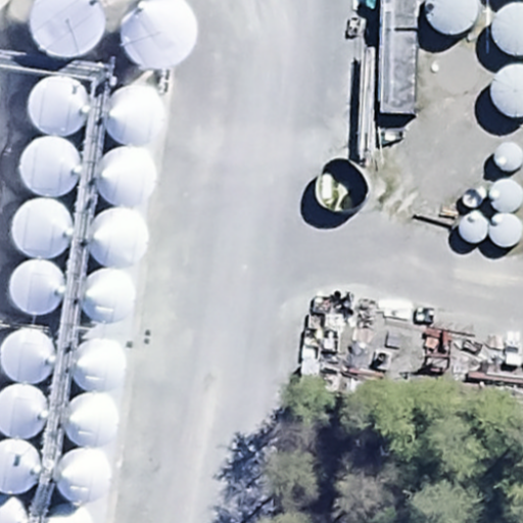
[(68,59),(81,56),(92,49),(100,39),(104,27),(104,14),(100,3),(98,0),(33,0),(31,4),(28,17),(29,31),(34,42),(43,51),(55,57),(68,59)]
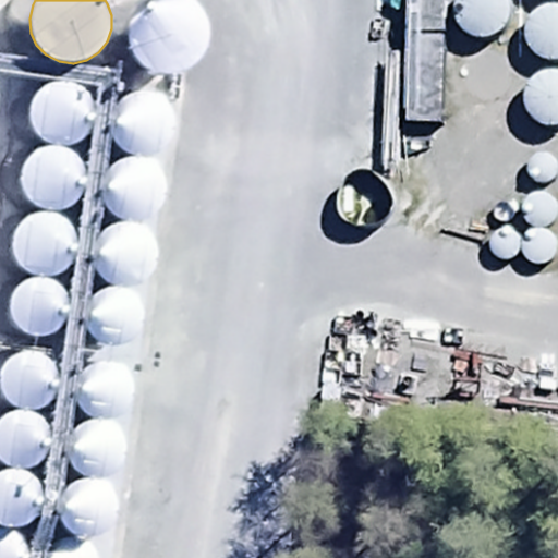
[(172,75),(186,72),(198,65),(207,53),(210,41),(211,28),(207,15),(199,5),(191,0),(148,0),(140,7),(133,17),(129,32),(131,46),(136,58),(146,68),(158,74),(172,75)]
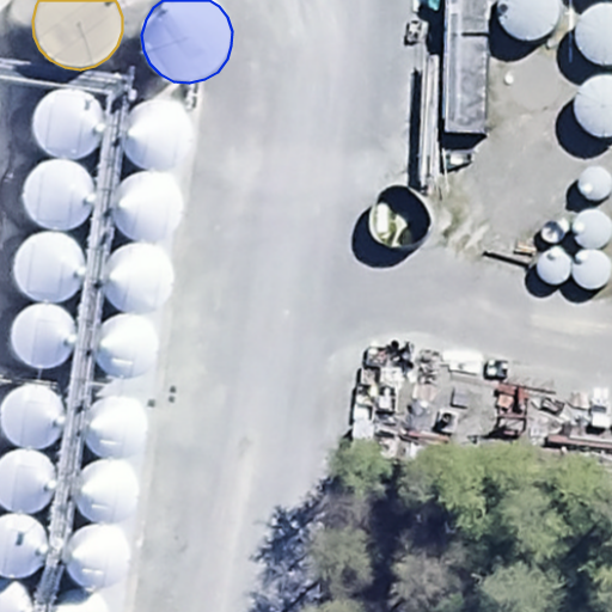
[(528,41),(539,38),(548,32),(555,24),(558,14),(558,5),(556,0),(496,0),(495,7),(496,18),(501,28),(508,35),(518,40),(528,41)]
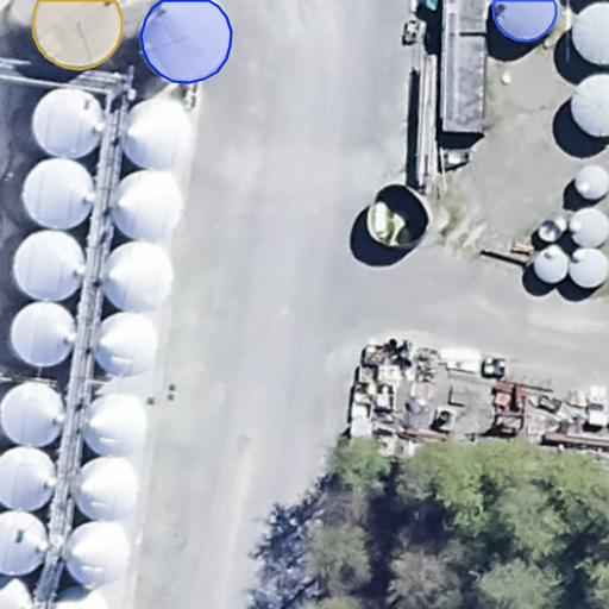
[(606,67),(608,64),(608,4),(597,4),(588,7),(579,13),(575,22),(572,32),(572,43),(577,52),(585,61),(595,66),(606,67)]
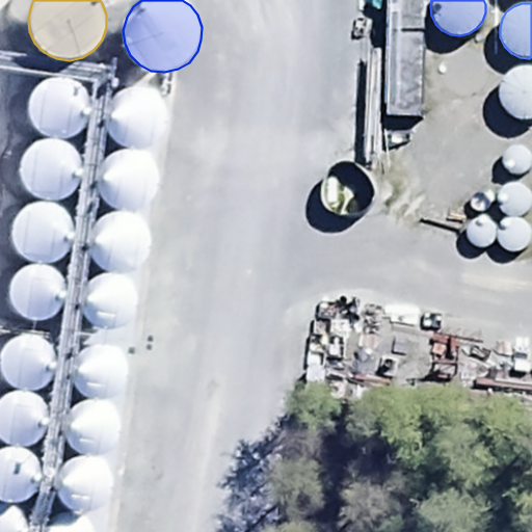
[(528,122),(531,121),(531,67),(530,67),(522,68),(513,71),(506,76),(502,83),(499,92),(500,102),(504,110),(510,116),(519,121),(528,122)]
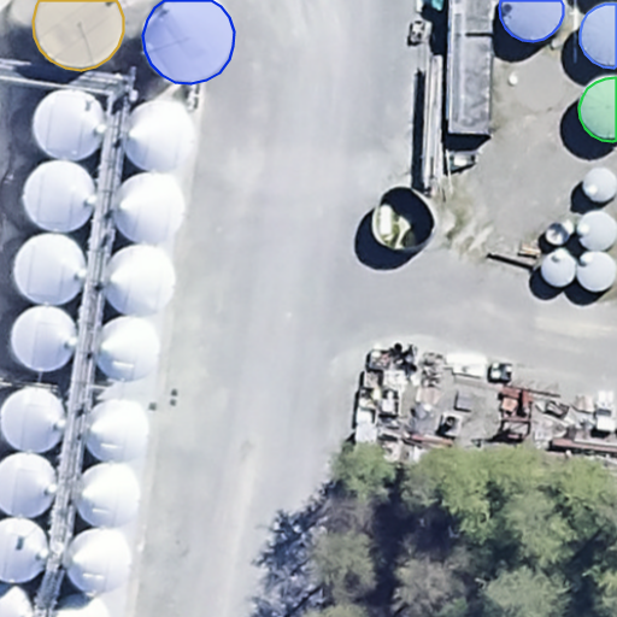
[(71,163),(82,160),(92,154),(99,145),(103,134),(103,123),(99,113),(93,104),(84,98),(74,94),(63,95),(52,99),(43,105),(37,115),(34,125),(35,137),(40,148),(48,157),(59,162),(71,163)]
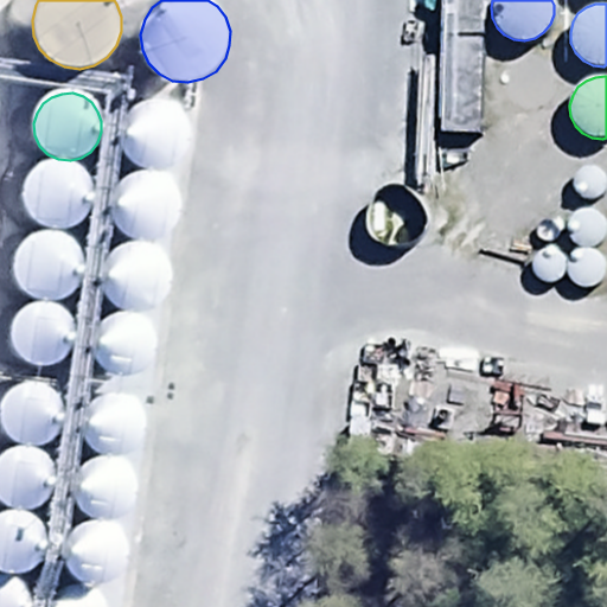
[(158,171),(168,167),(179,161),(186,152),(190,141),(190,131),(186,120),(179,112),(171,104),(160,102),(148,102),(139,106),(129,113),(123,122),(121,133),(122,145),(127,155),(135,164),(146,170),(158,171)]
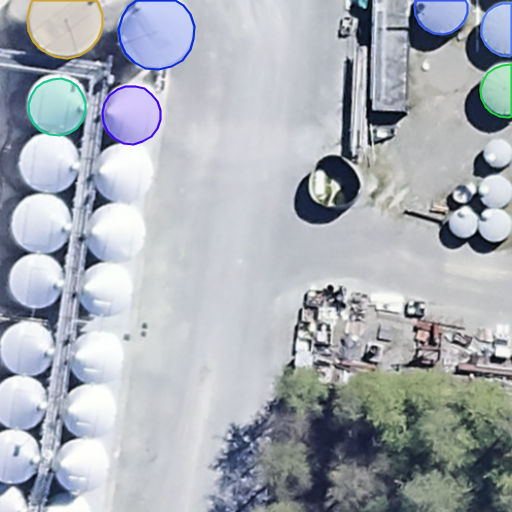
[(50,193),(60,190),(68,185),(74,178),(77,169),(77,160),(74,151),(69,144),(61,138),(53,136),(43,136),(35,139),(28,145),(23,152),(20,162),(21,172),(25,180),(32,187),(41,192),(50,193)]
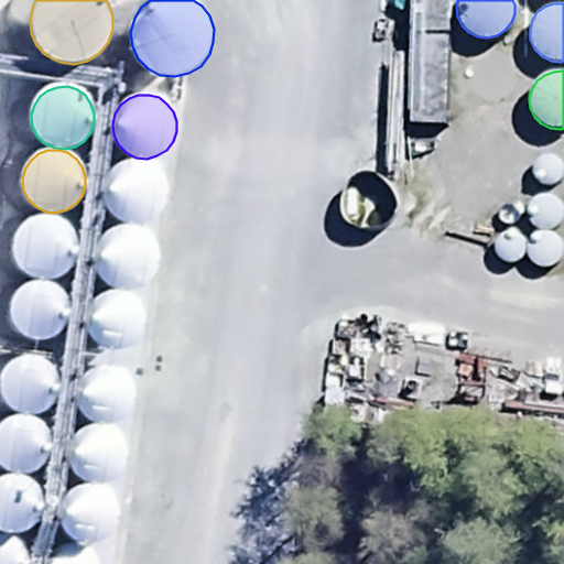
[(550,184),(553,183),(557,180),(560,176),(562,173),(562,169),(560,164),(557,161),(554,159),(550,158),(546,158),(542,159),(539,161),(537,165),(535,170),(535,174),(538,177),(541,181),(544,183),(550,184)]
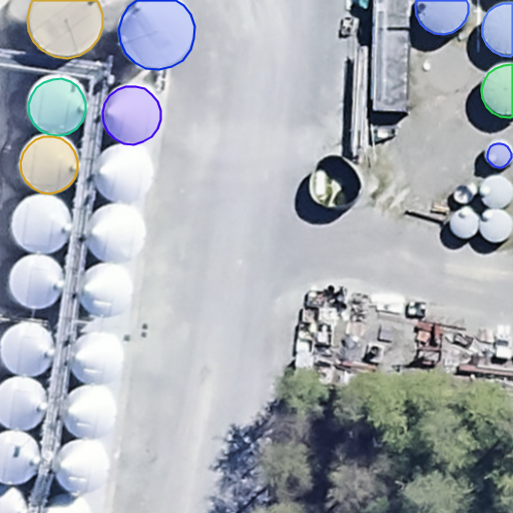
[(126,204),(135,202),(140,199),(144,197),(150,189),(153,180),(153,171),(150,162),(144,154),(137,149),(128,146),(118,146),(110,150),(102,155),(97,163),(95,173),(96,183),(100,192),(107,199),(116,203),(126,204)]
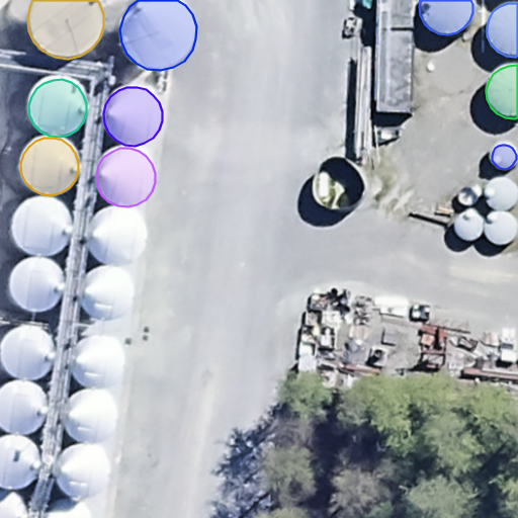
[(503,210),(508,209),(513,206),(517,201),(517,197),(517,189),(517,186),(514,182),(509,179),(504,177),(499,177),(494,179),(489,182),(487,187),(485,192),(486,198),(488,203),(492,207),(497,210),(503,210)]
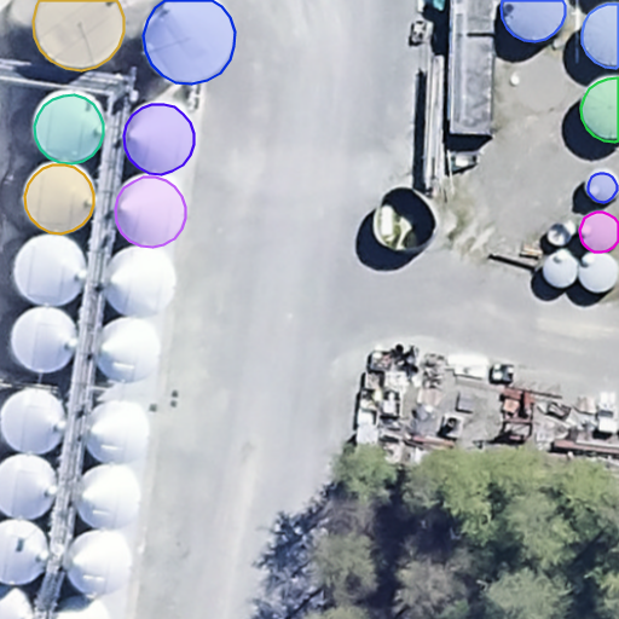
[(52,306),(63,304),(74,298),(81,288),(85,277),(85,266),(81,255),(75,246),(65,239),(55,236),(44,236),(33,241),(24,247),(17,256),(15,268),(16,281),(21,291),(29,300),(40,305),(52,306)]
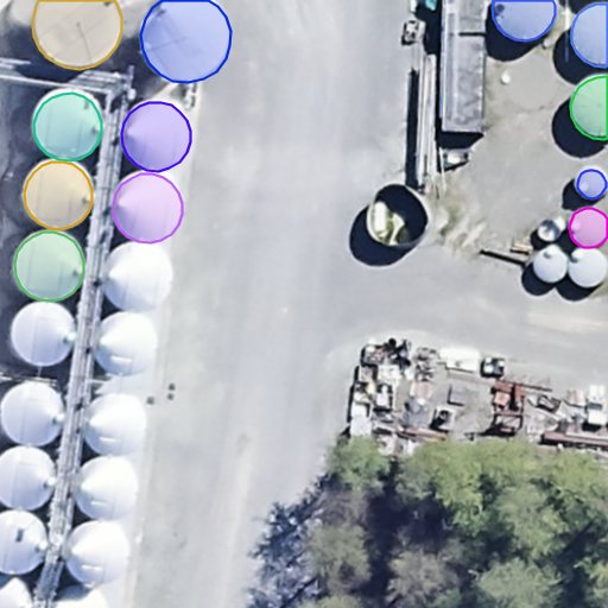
[(139,312),(150,310),(160,304),(168,295),(171,284),(171,273),(168,263),(162,253),(152,247),(141,244),(131,244),(120,248),(111,254),(106,264),(102,276),(103,287),(108,298),(116,306),(127,311),(139,312)]
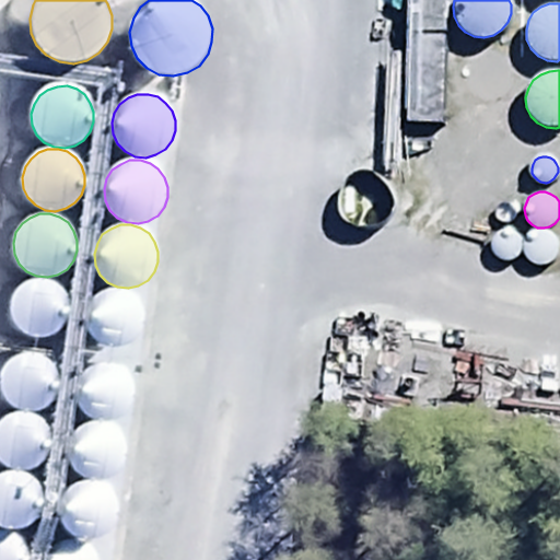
[(508,259),(513,258),(517,255),(521,251),(523,246),(523,241),(521,235),(517,231),(514,229),(509,226),(503,226),(499,229),(494,232),(491,236),(490,242),(490,247),(493,253),(497,256),(502,259),(508,259)]
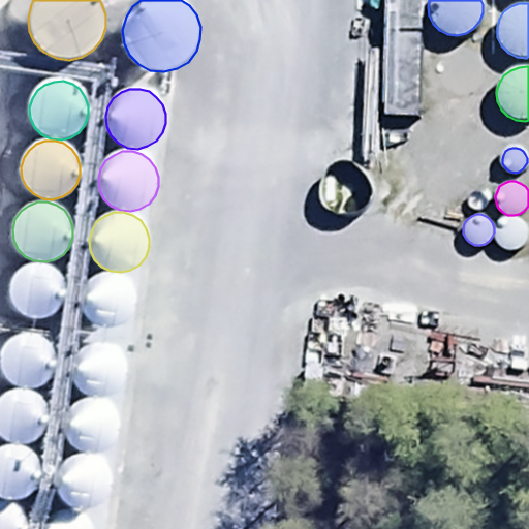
[(512,250),(519,248),(524,245),(527,241),(528,236),(528,229),(527,225),(524,220),(520,217),(515,216),(508,216),(503,218),(499,221),(496,225),(495,231),(495,238),(498,243),(502,247),(507,249),(512,250)]
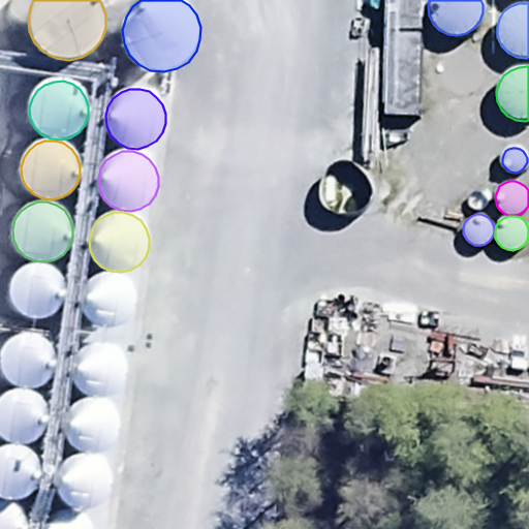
[(38,318),(48,316),(56,311),(61,304),(64,296),(64,287),(61,279),(56,272),(49,267),(40,263),(32,265),(24,268),(17,273),(12,280),(10,288),(10,298),(14,306),(21,313),(29,317),(38,318)]
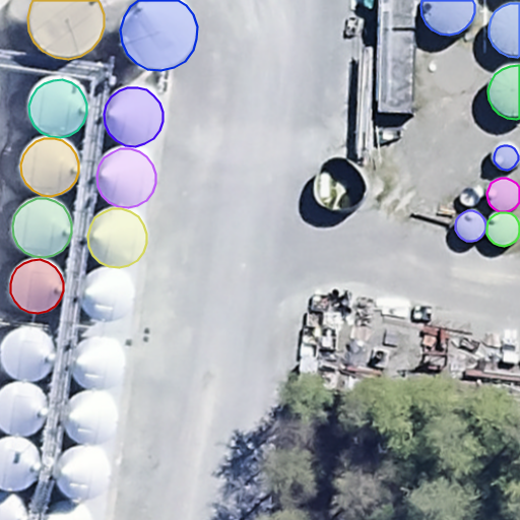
[(111,319),(119,317),(126,312),(131,305),(134,298),(134,289),(131,281),(126,275),(120,271),(112,268),(105,268),(96,271),(90,276),(86,283),(83,291),(84,300),(88,308),(94,314),(102,318),(111,319)]
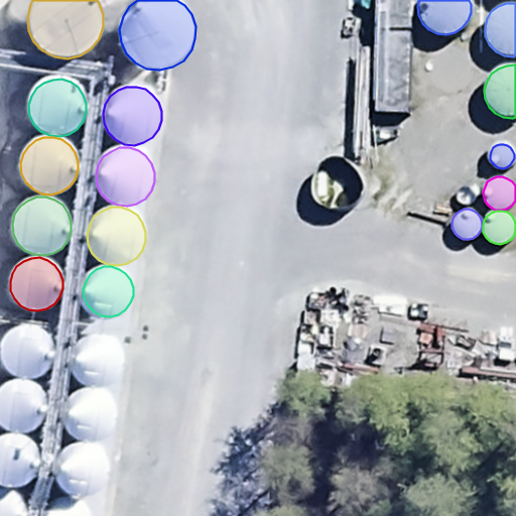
[(27,377),(36,375),(43,370),(49,363),(51,355),(52,347),(49,339),(44,332),(37,327),(29,325),(21,325),(13,328),(6,333),(2,340),(0,345),(0,356),(0,358),(4,366),(10,372),(18,376),(27,377)]
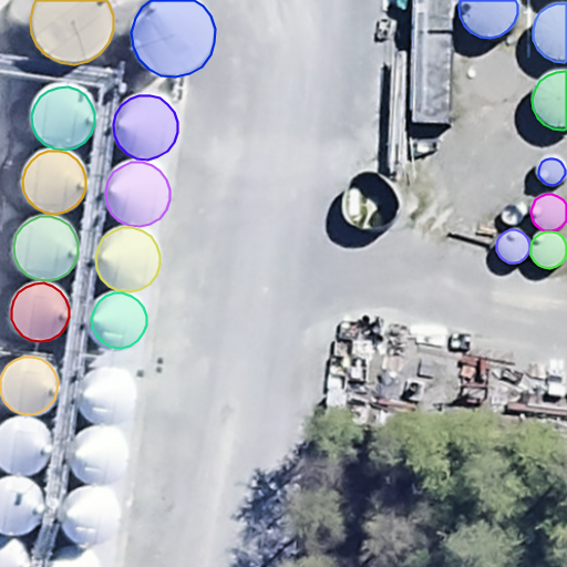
[(109,421),(117,419),(126,413),(132,406),(134,398),(134,389),(132,381),(126,374),(120,369),(111,367),(102,367),(94,370),(88,375),(82,382),(80,391),(81,401),(84,409),(91,415),(100,420),(109,421)]
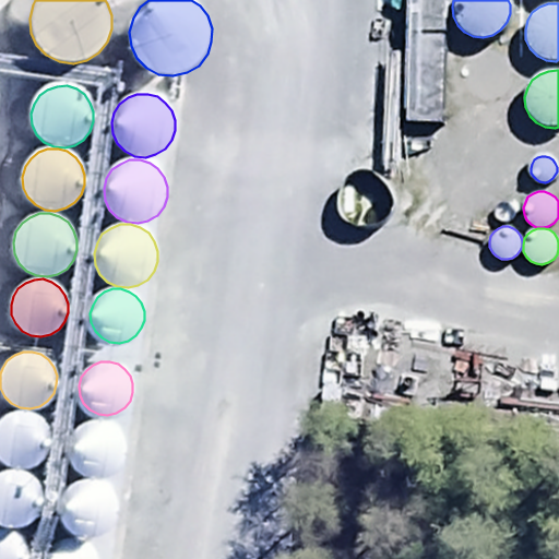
[(23,468),(33,466),(40,462),(47,454),(50,445),(50,436),(47,427),(42,420),(34,415),(25,412),(16,412),(8,415),(0,420),(0,459),(4,463),(13,467),(23,468)]
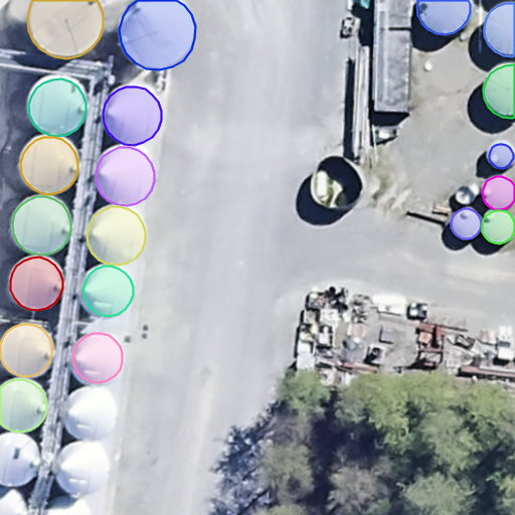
[(93,438),(102,436),(109,432),(114,424),(116,417),(117,409),(114,401),(109,395),(103,390),(95,388),(87,388),(79,391),(73,396),(68,402),(66,411),(67,419),(71,427),(76,433),(84,437),(93,438)]
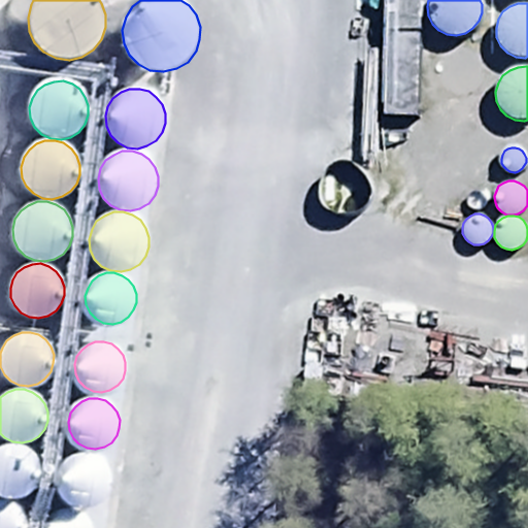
[(14,497),(24,495),(31,490),(37,483),(40,474),(40,466),(37,458),(32,451),(25,446),(17,443),(8,443),(0,446),(0,493),(5,496),(14,497)]
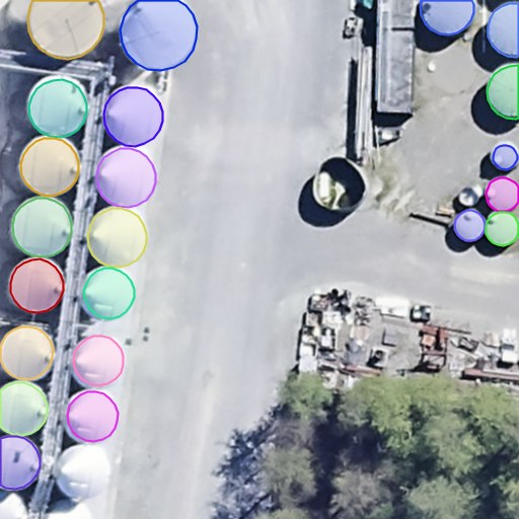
[(86,495),(95,493),(102,488),(107,482),(109,473),(110,465),(107,458),(102,452),(96,447),(88,445),(80,445),(73,447),(67,452),(62,459),(60,467),(61,475),(65,484),(71,490),(78,494),(86,495)]
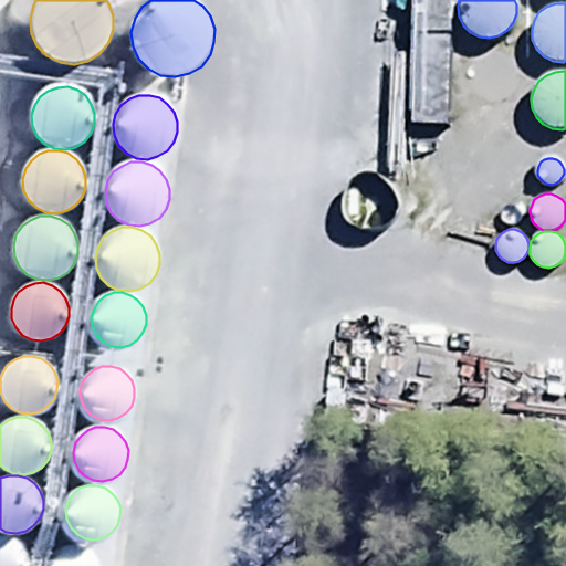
[(0,565),(29,565),(30,565),(30,557),(28,548),(22,541),(14,535),(6,533),(0,533),(0,565)]
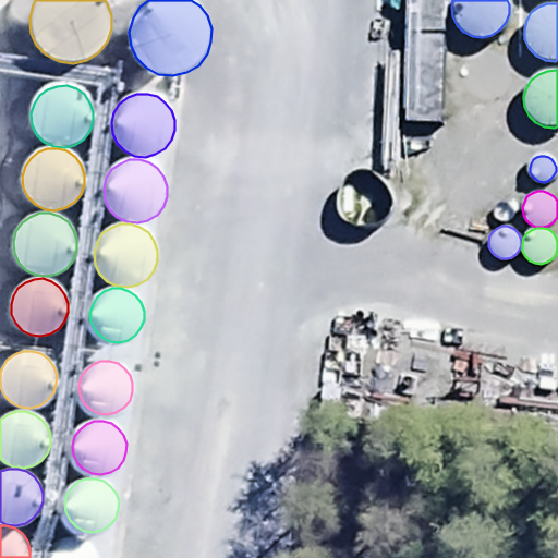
[(106,557),(107,557),(104,549),(98,543),(92,537),(83,535),(74,535),(67,538),(60,544),(55,550),(52,557),(106,557)]
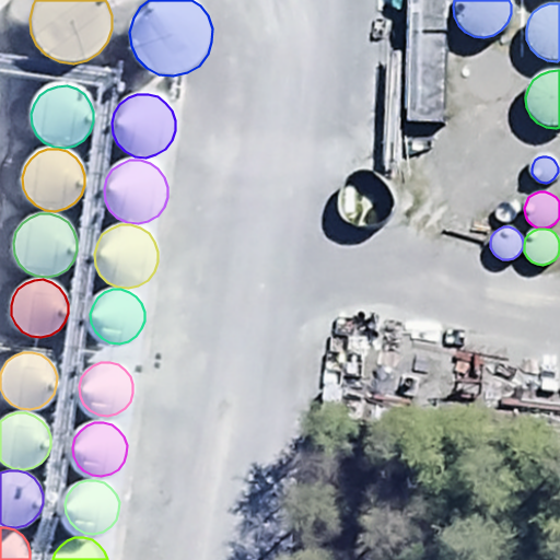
All buildings are outlined.
